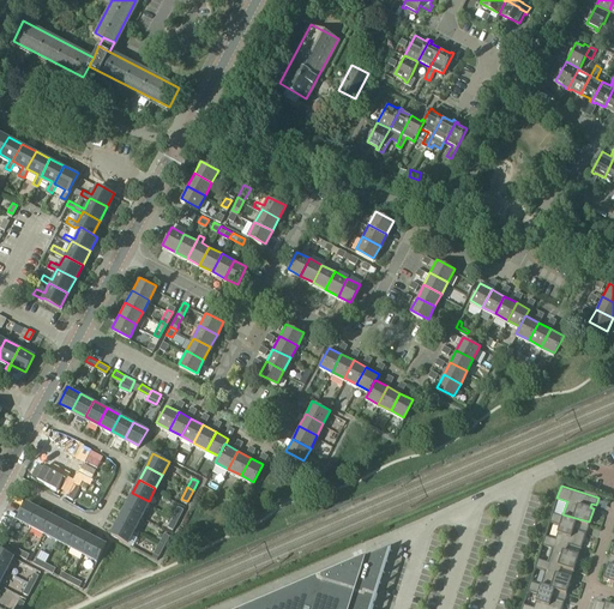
[(125,506),(142,514),(149,501),(132,493),(125,506)]
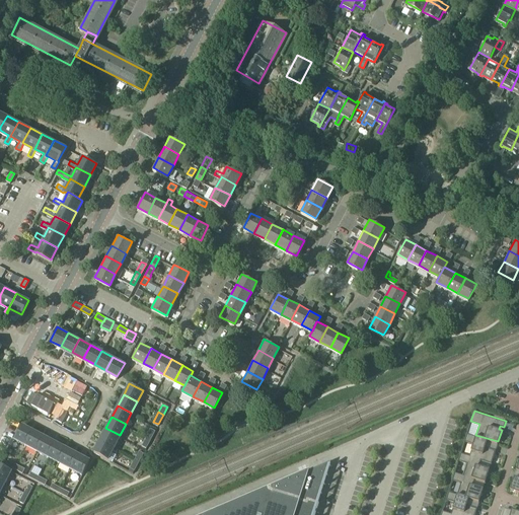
[(22,424),(14,437),(26,443),(33,430),(22,424)]
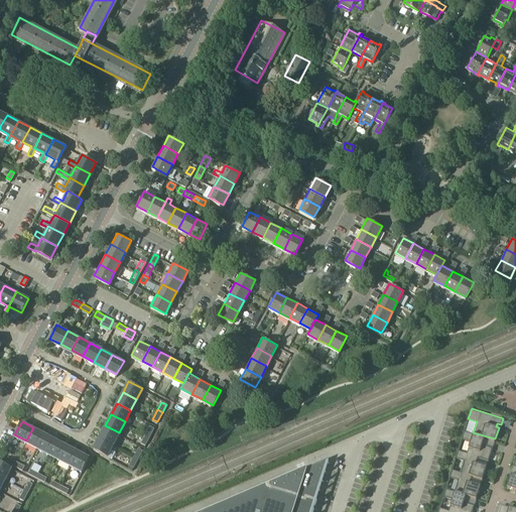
[(145,432),(150,434),(154,426),(149,424),(145,432)]
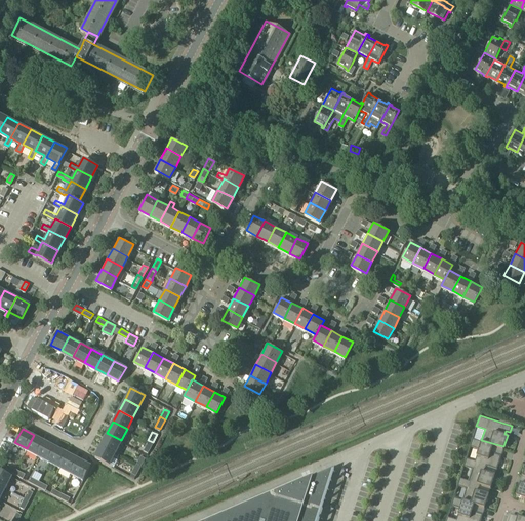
[(102,444),(115,451),(121,440),(107,433),(102,444)]
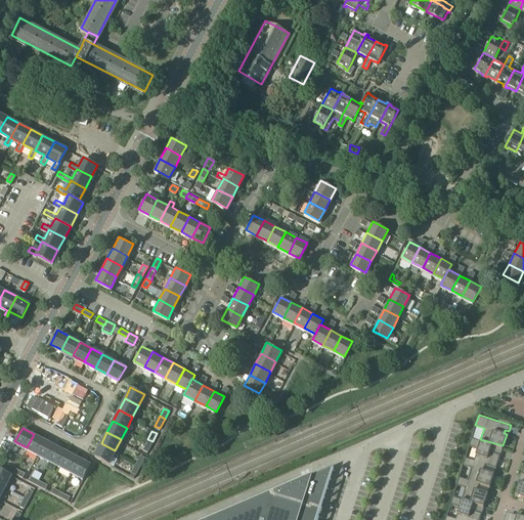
[(34,434),(27,447),(38,453),(45,439),(34,434)]
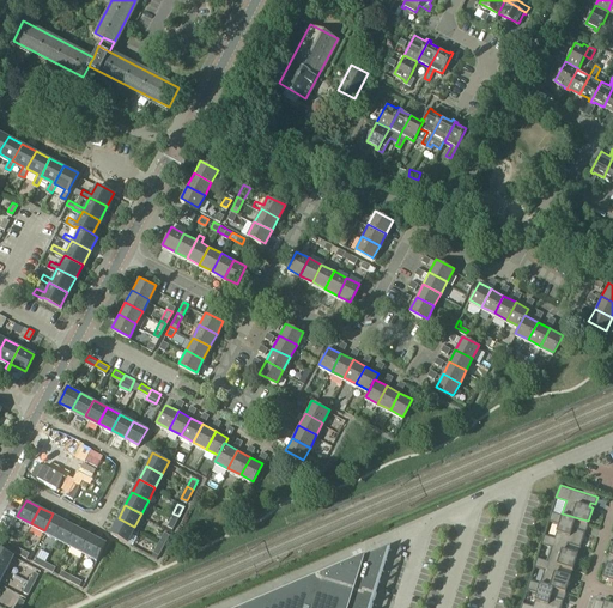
[(559,523),(554,536),(581,543),(586,530),(572,527),(575,518),(588,523),(588,521),(562,514),(552,510),(548,520),(559,523)]
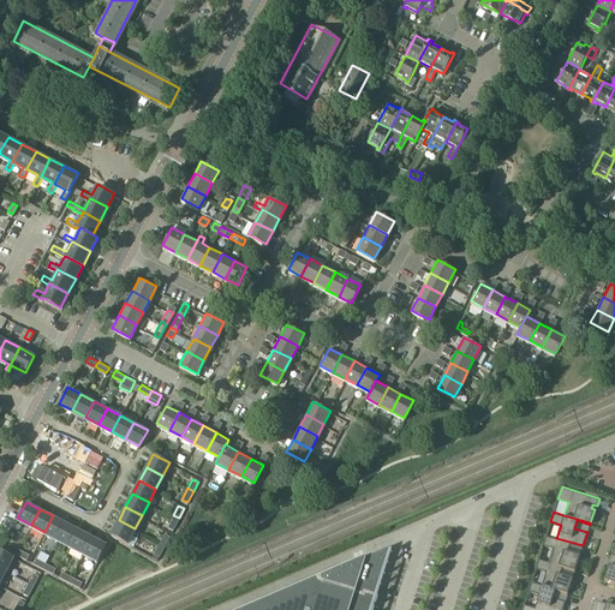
[(53,515),(45,532),(58,539),(66,522),(53,515)]
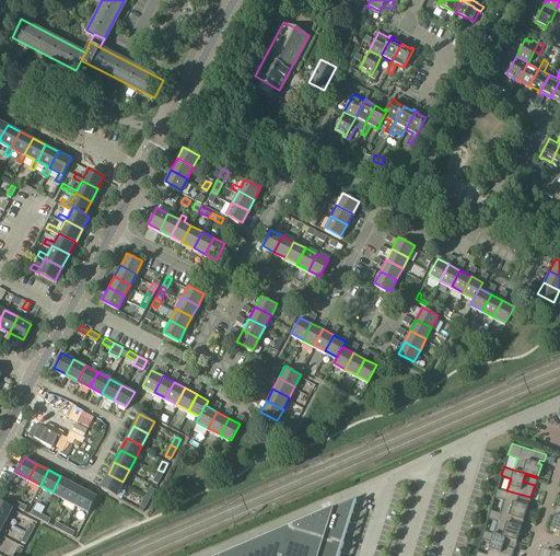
[(163,472),(158,470),(152,479),(158,482),(163,472)]
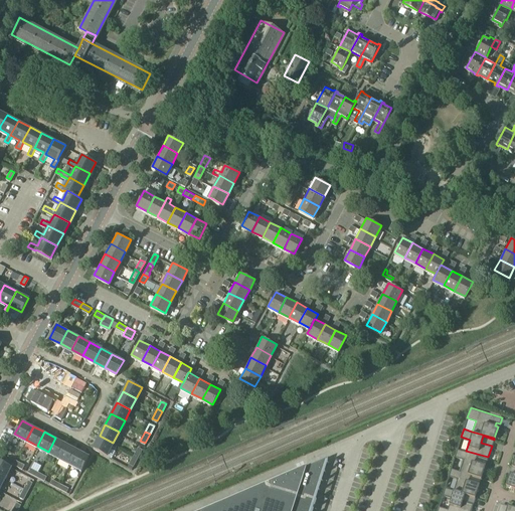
[(100,436),(94,447),(107,454),(112,456),(115,450),(114,449),(116,445),(113,443),(100,436)]
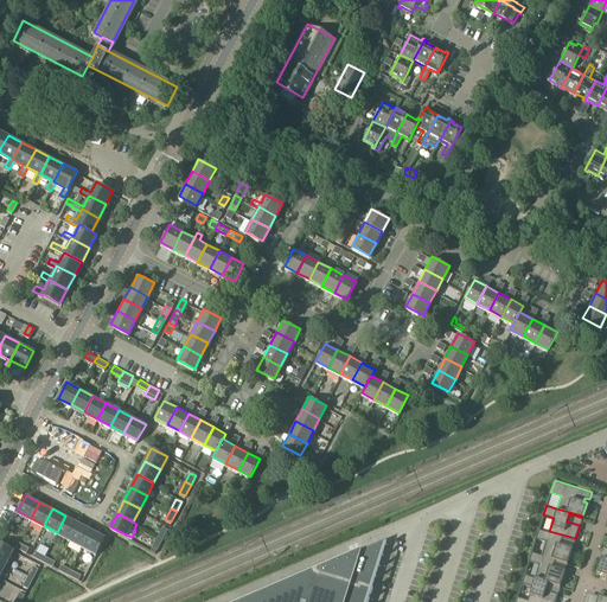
[(65,516),(57,532),(70,539),(78,523),(65,516)]
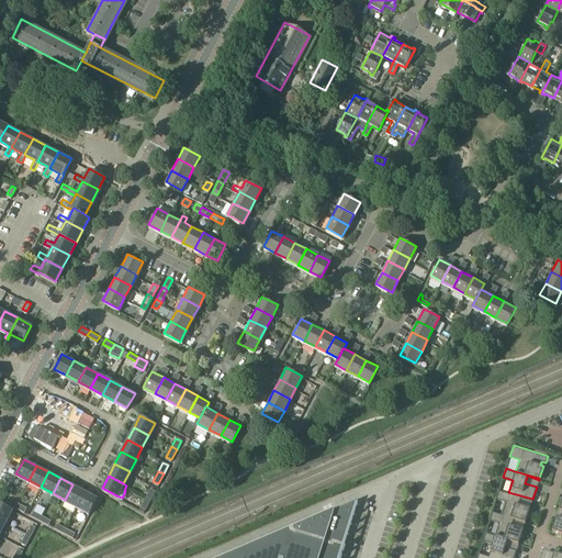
[(72,484),(65,500),(77,506),(85,491),(72,484)]
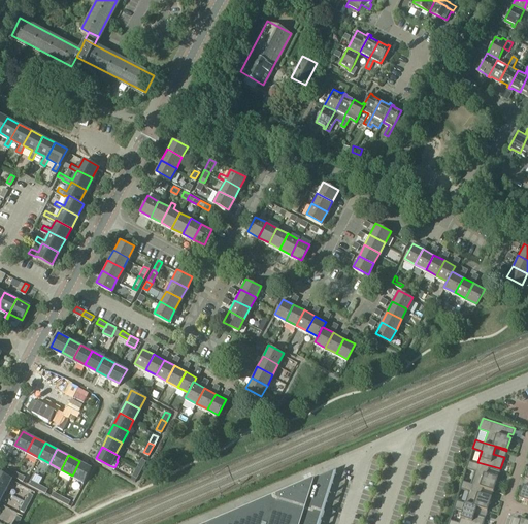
[(137,465),(141,467),(145,459),(141,456),(137,465)]
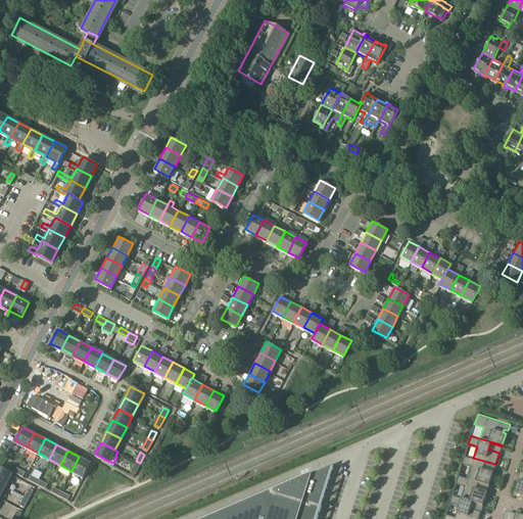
[(493,472),(482,469),(484,462),(495,466),(495,464),(473,458),(465,455),(462,463),(471,466),(467,477),(489,484),(493,472)]
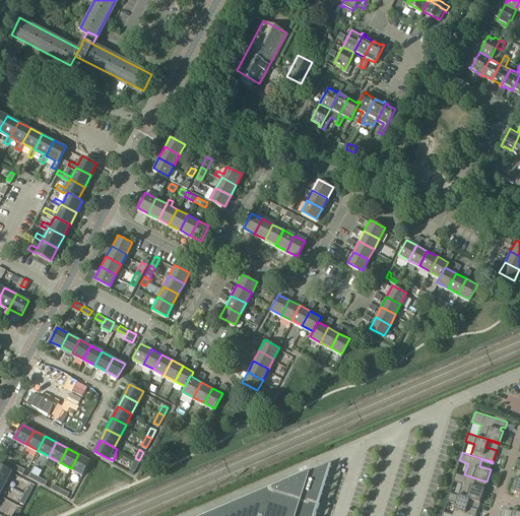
[(78,454),(71,468),(82,473),(89,460),(78,454)]
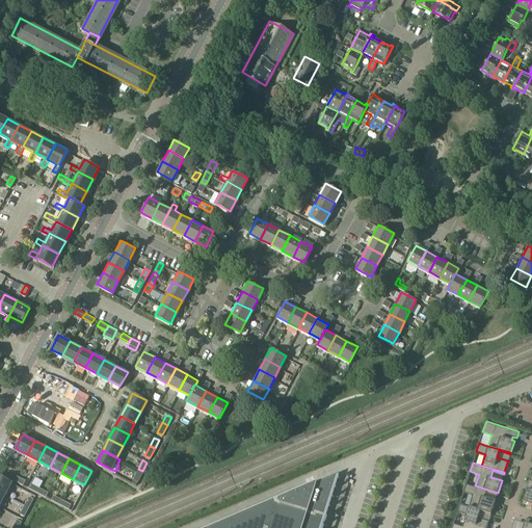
[(8,469),(5,474),(14,478),(17,473),(8,469)]
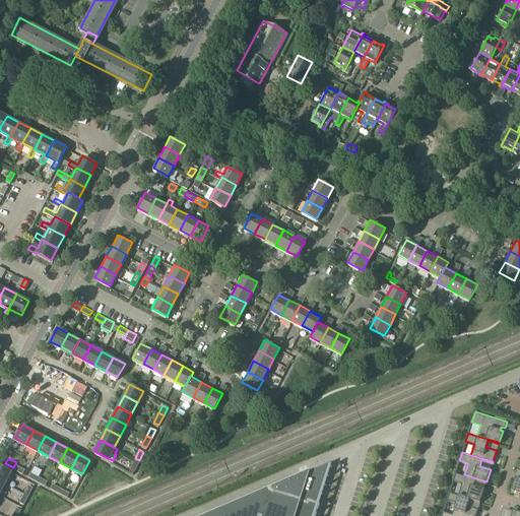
[(129,469),(133,472),(139,460),(135,458),(129,469)]
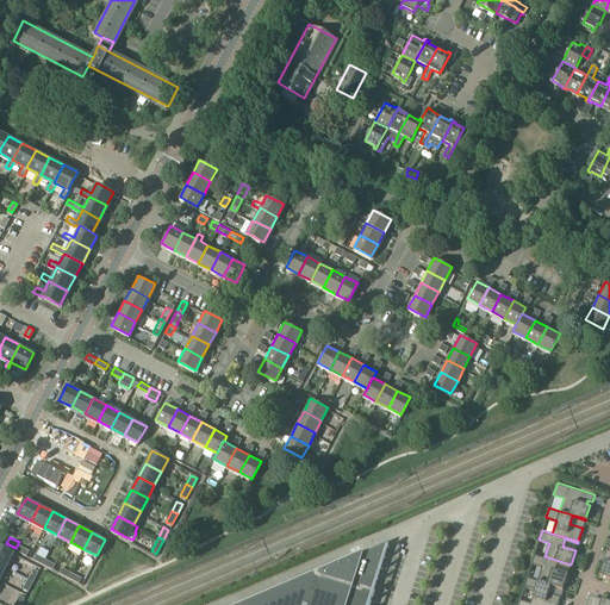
[(235,604),(369,604),(375,590),(374,588),(377,579),(379,580),(379,579),(377,578),(380,568),(383,569),(383,568),(380,567),(384,557),(386,559),(386,557),(384,556),(387,547),(388,548),(390,547),(387,546),(390,540),(235,604)]
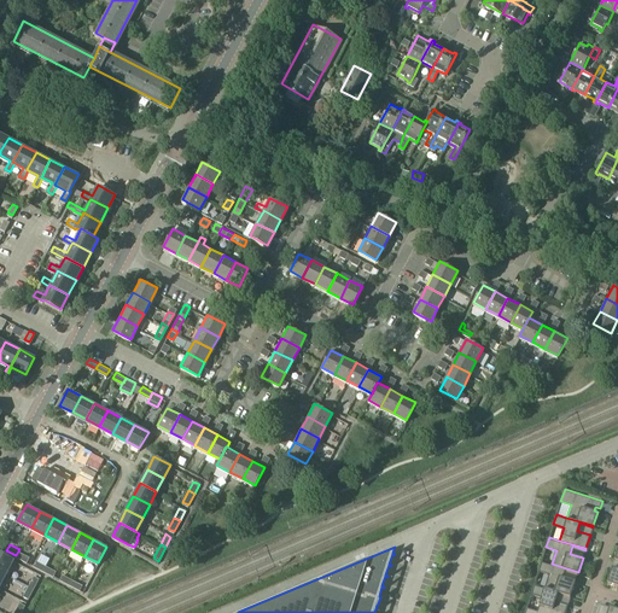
[(19,549),(16,555),(27,561),(29,555),(19,549)]
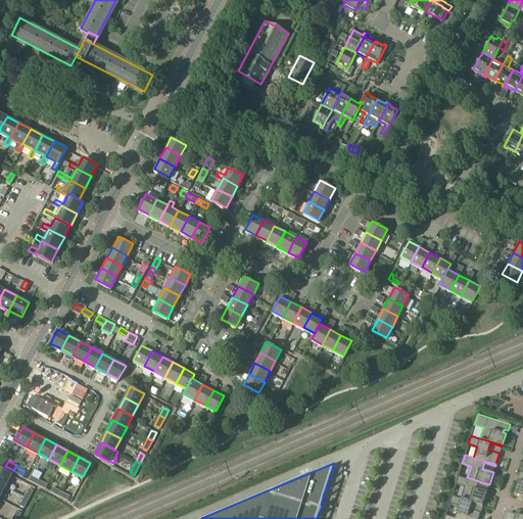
[(11,472),(0,466),(0,481),(5,484),(11,472)]
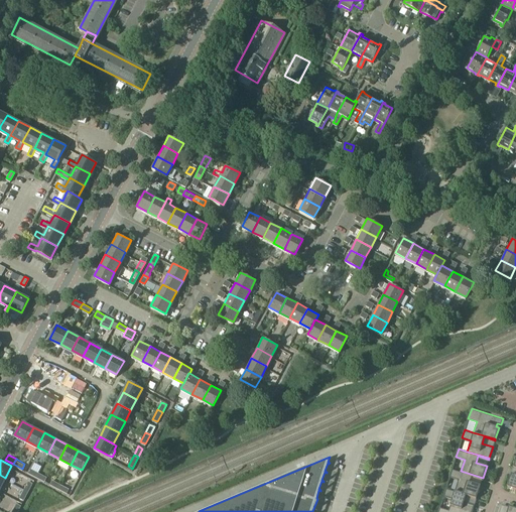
[(515,467),(514,466),(513,467),(515,467),(515,474),(511,473),(507,486),(515,488),(515,467)]
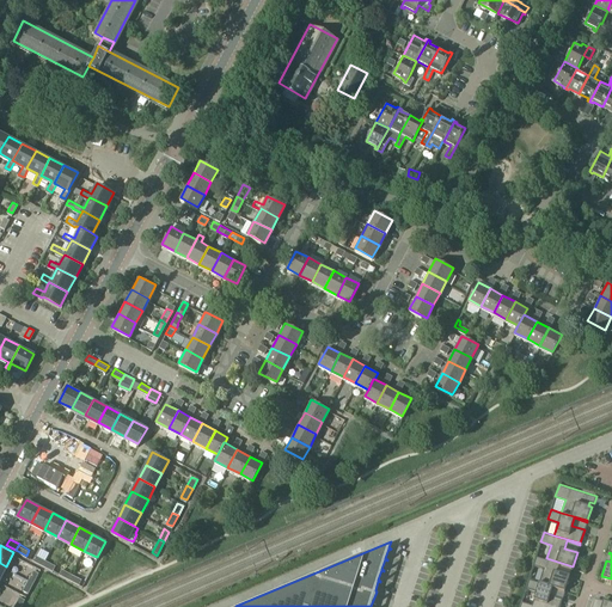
[(36,553),(32,558),(43,564),(46,558),(36,553)]
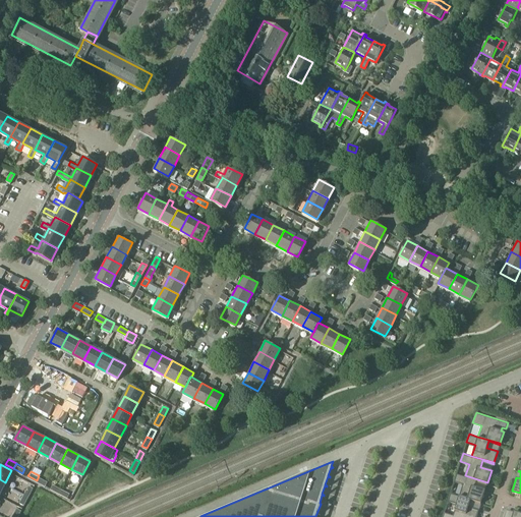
[(481,502),(484,490),(474,486),(476,479),(487,483),(487,482),(465,475),(457,472),(454,480),(463,483),(459,495),(481,502)]
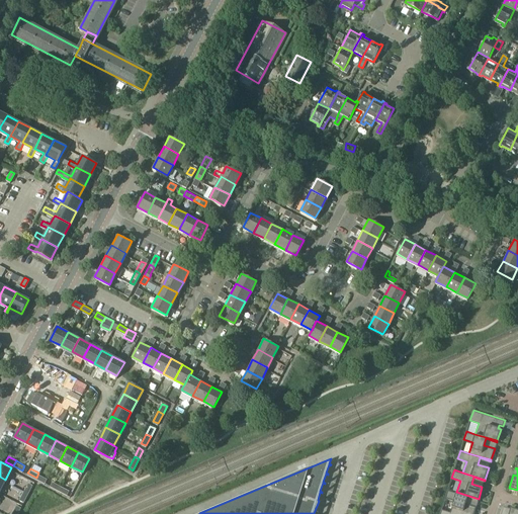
[(38,473),(36,478),(45,482),(47,478),(38,473)]
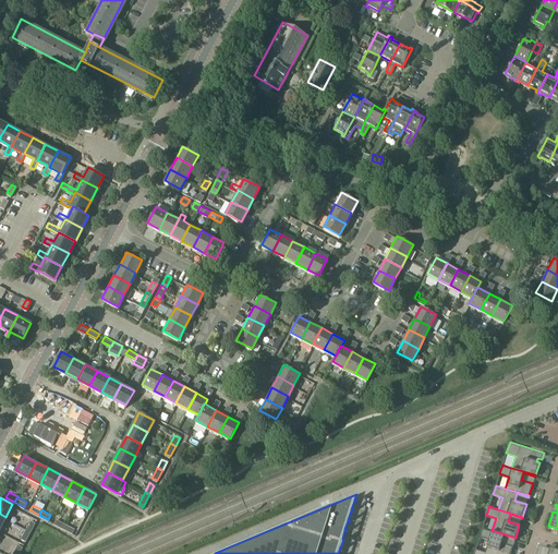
[(37,518),(32,515),(25,528),(31,530),(37,518)]
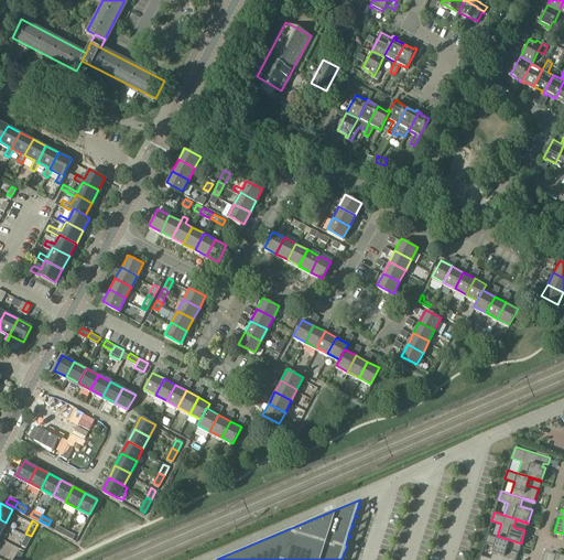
[(57,523),(54,528),(64,532),(66,528),(57,523)]
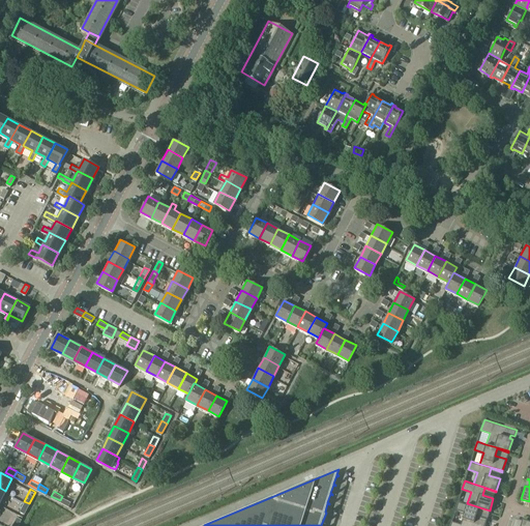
[(62,496),(60,500),(68,505),(70,500),(62,496)]
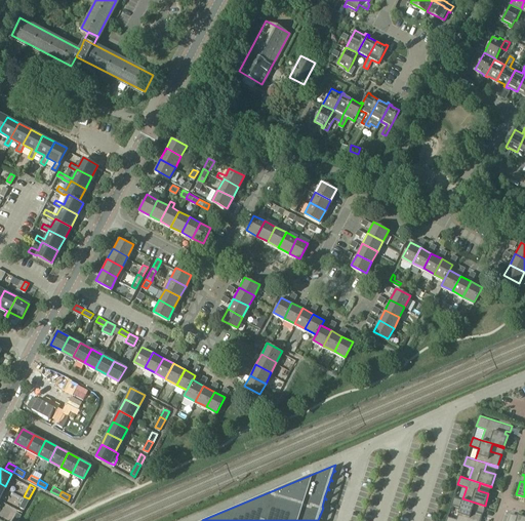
[(462,498),(454,495),(451,504),(460,507),(456,518),(467,520),(479,520),(482,513),(472,510),(474,503),(484,507),(485,506),(462,498)]
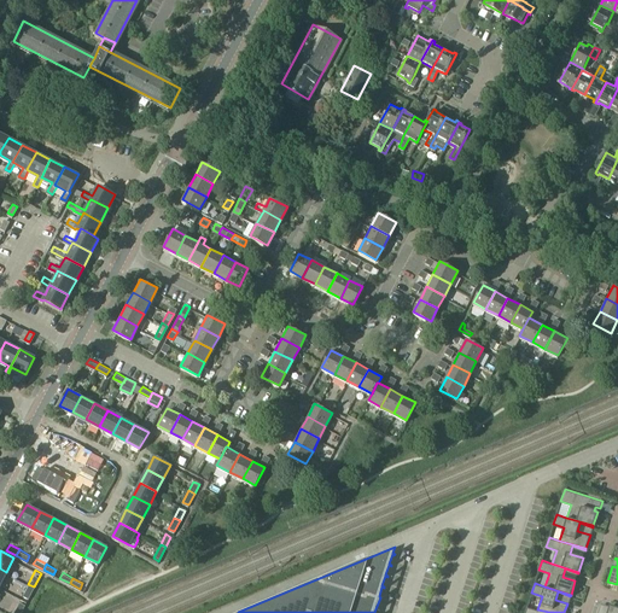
[(34,587),(28,584),(23,594),(28,597),(34,587)]
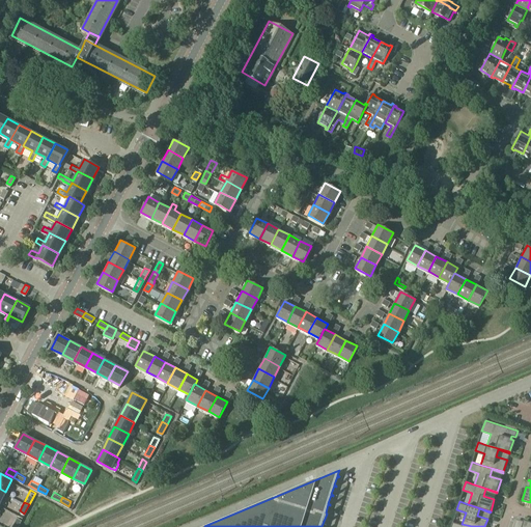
[(12,525),(8,523),(7,526),(17,526),(22,519),(17,517),(12,525)]
